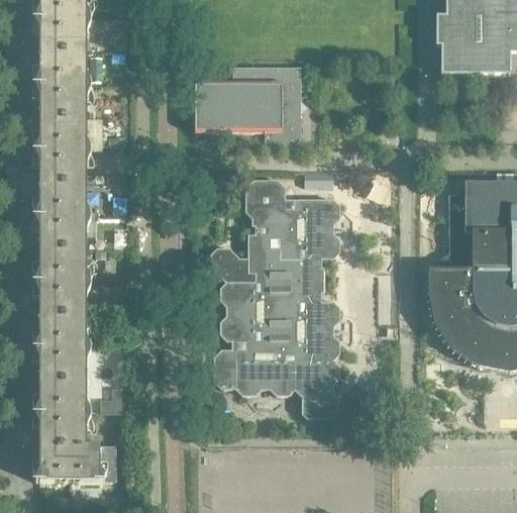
[(86,19),(86,0),(38,0),(39,19),(86,19)]
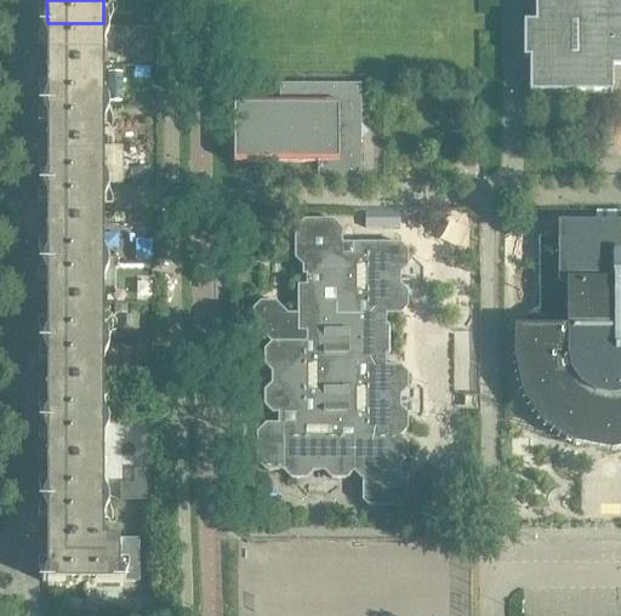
[(535,0),(535,18),(523,18),(523,55),(529,55),(529,89),(613,90),(613,64),(620,63),(620,0),(535,0)]
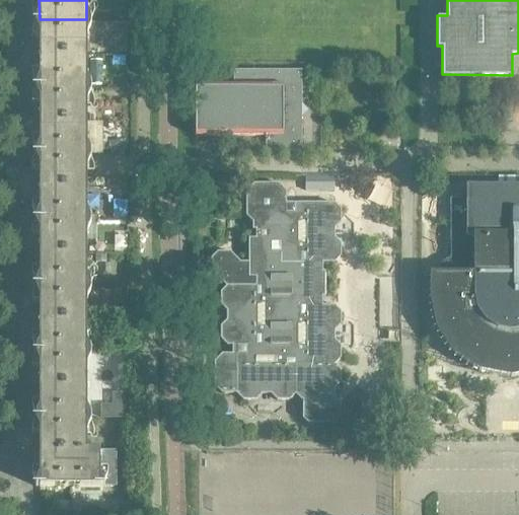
[(86,85),(86,51),(86,19),(40,19),(40,85),(86,85)]
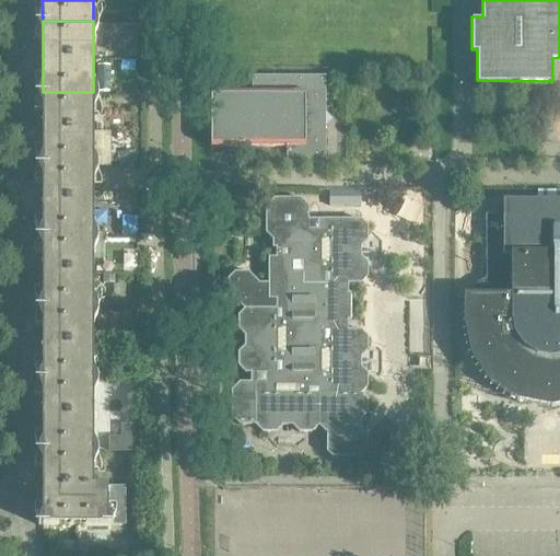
[(328,120),(328,113),(325,109),(325,73),(252,72),(252,89),(211,89),(211,143),(287,143),(287,160),(325,160),(325,123),(328,120)]
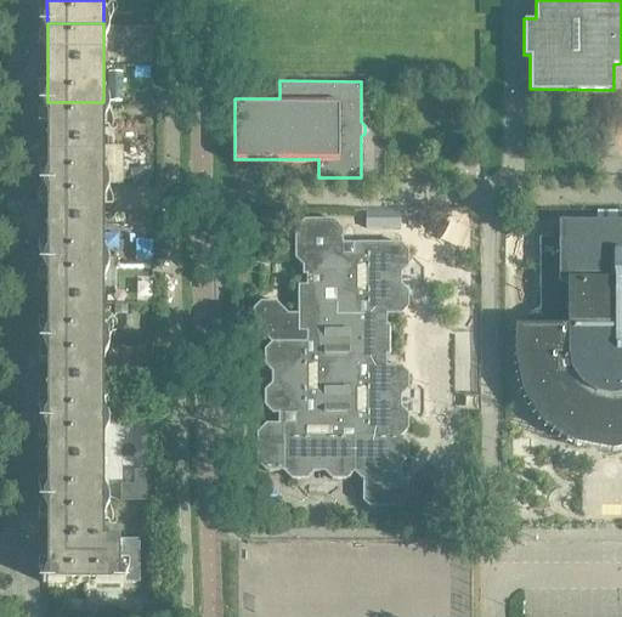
[(103,182),(103,143),(103,102),(47,102),(47,181),(43,181),(43,182),(43,184),(44,185),(44,186),(46,186),(47,187),(49,186),(50,186),(51,185),(51,184),(51,182),(100,184),(100,185),(101,186),(102,186),(103,186),(105,186),(106,186),(107,185),(108,184),(108,182),(103,182)]
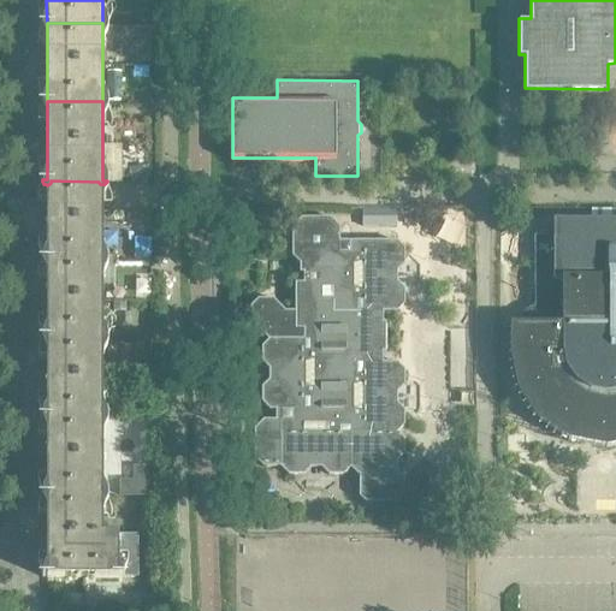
[(102,257),(102,206),(102,184),(101,184),(100,184),(99,183),(99,182),(51,181),(51,182),(51,183),(49,184),(48,184),(47,185),(47,197),(47,200),(47,257),(102,257)]
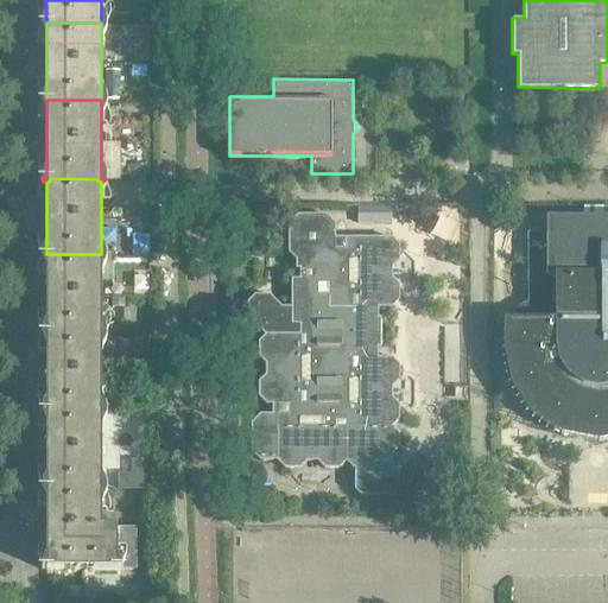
[(392,220),(392,202),(358,202),(358,220),(392,220)]
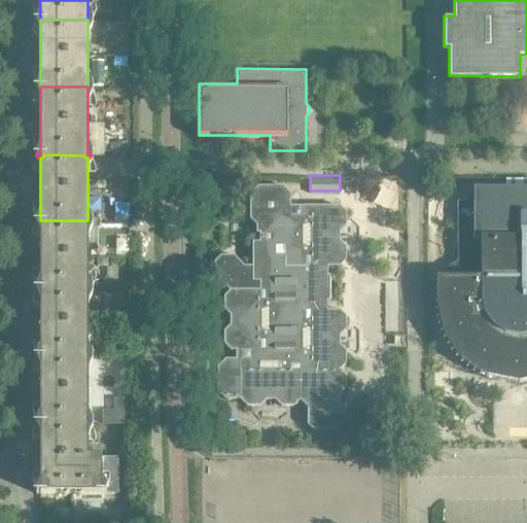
[(346,222),(346,210),(340,203),(299,203),(299,213),(290,213),(290,192),(289,189),(287,187),(285,185),(282,183),(279,181),(277,181),(274,180),(271,180),(268,180),(266,180),(264,181),(260,181),(258,183),(256,184),(253,186),(252,187),(251,189),(249,192),(248,194),(247,196),(247,199),(246,201),(246,203),(246,206),(246,208),(247,212),(248,214),(249,216),(256,222),(256,231),(259,231),(259,239),(252,239),(252,264),(327,264),(340,264),(346,257),(346,244),(340,238),(340,229),(346,222)]
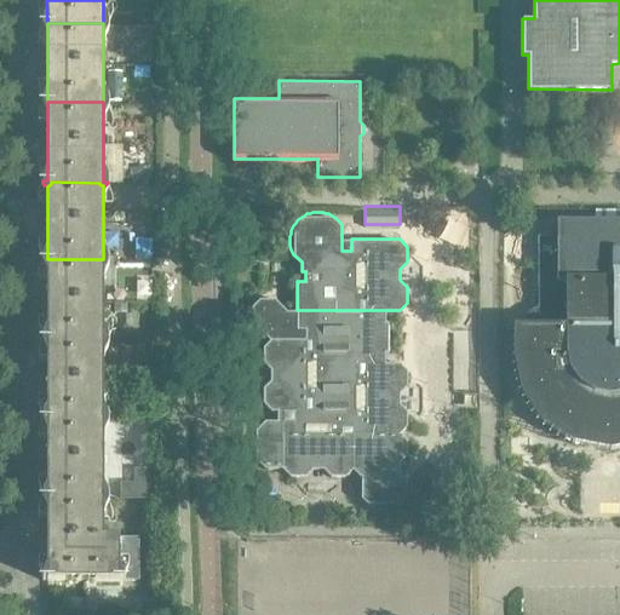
[(619,217),(557,218),(557,235),(539,235),(539,322),(514,322),(514,326),(515,326),(515,350),(515,351),(522,386),(522,389),(541,418),(543,418),(574,440),(609,446),(610,446),(619,443),(619,217)]
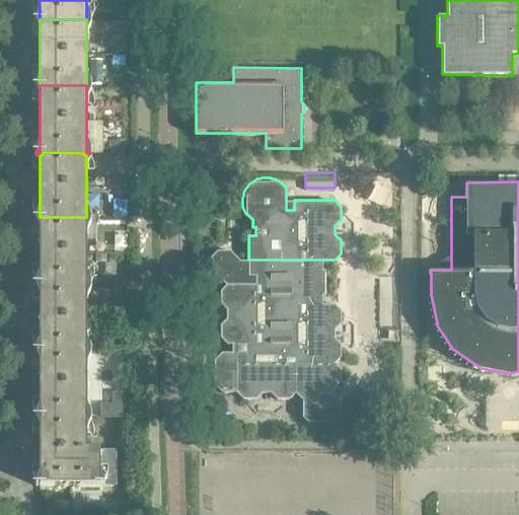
[(86,284),(86,217),(40,217),(40,284),(86,284)]
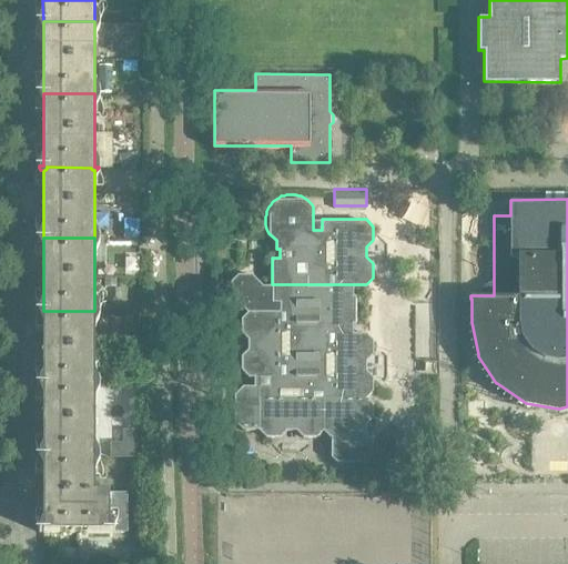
[(373,375),(366,369),(366,359),(373,352),(373,339),(366,331),(353,331),(353,322),(356,322),(356,294),(353,294),(353,284),(272,284),(272,301),(280,301),(280,310),(249,310),(241,316),(241,331),(247,338),(247,348),(241,354),(241,368),(249,375),(254,375),(254,384),(243,384),(234,393),(234,420),(243,427),(259,427),(265,435),(280,435),(286,429),(296,429),(303,435),(316,435),(323,429),(330,435),(331,435),(331,455),(336,461),(366,461),(373,453),(373,440),(366,433),(366,423),(373,416),(373,402),(366,395),(373,390),(373,375)]
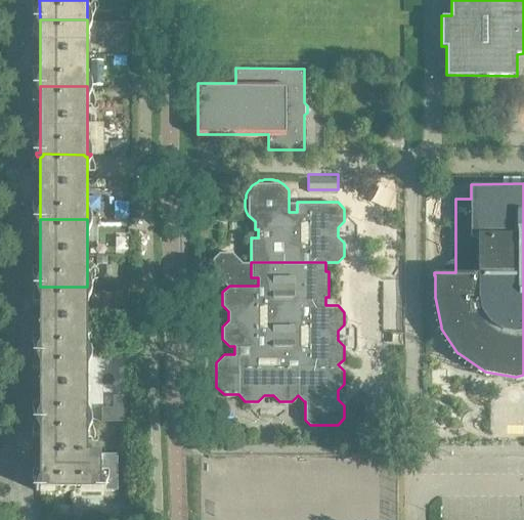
[(87,353),(87,318),(87,287),(40,287),(40,353),(87,353)]
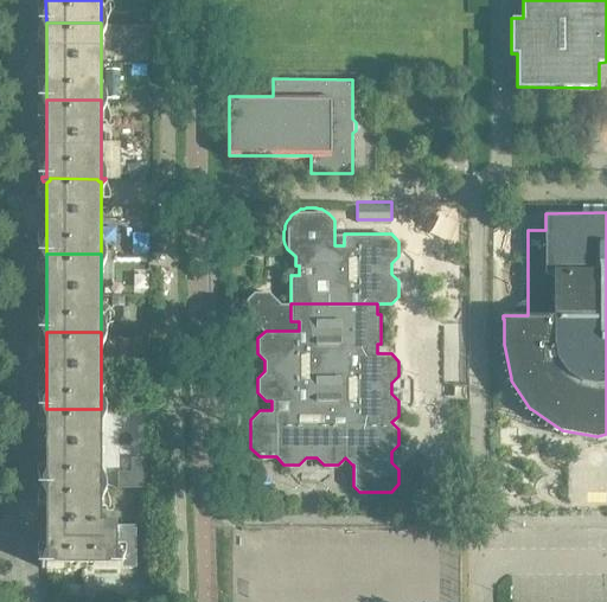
[(101,485),(101,409),(46,409),(46,486),(101,485)]
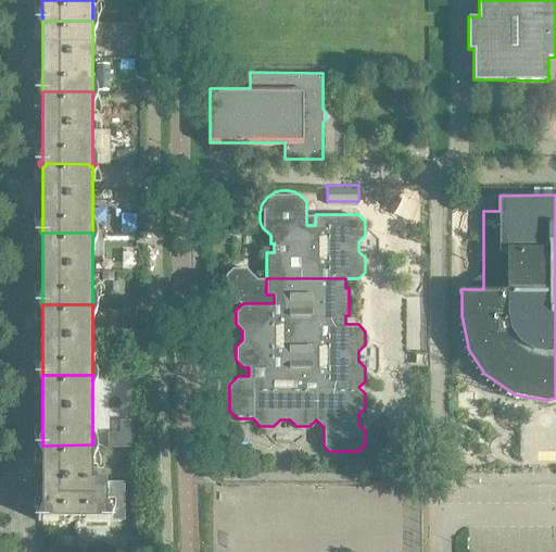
[(225,388),(225,377),(210,377),(210,388),(225,388)]
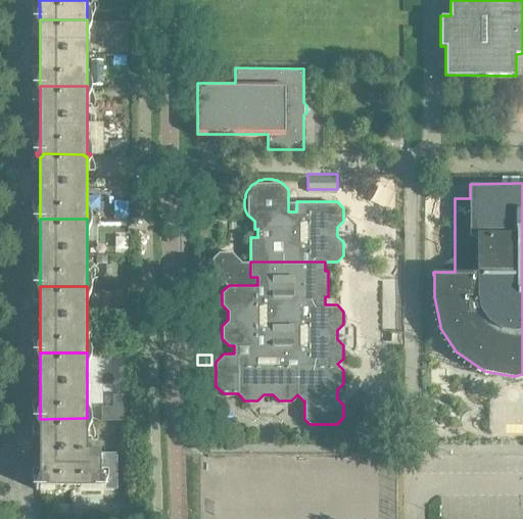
[(100,487),(100,451),(87,451),(87,418),(40,419),(40,487),(100,487)]
